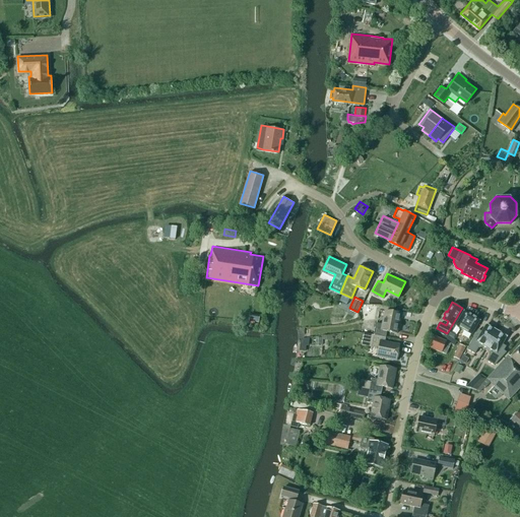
[(397,331),(401,312),(386,309),(384,322),(377,321),(374,333),(386,335),(387,329),(397,331)]
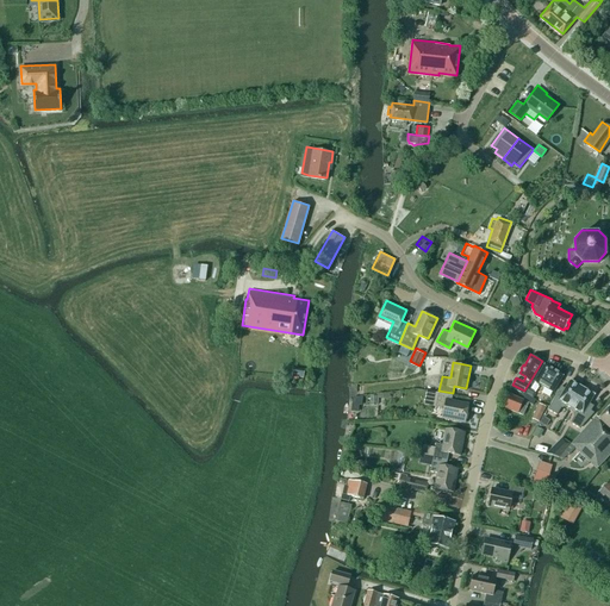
[(562,374),(545,362),(535,379),(553,389),(562,374)]
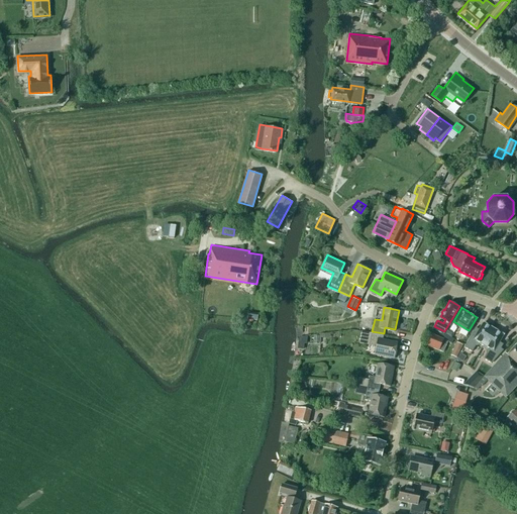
[(463,344),(472,349),(477,339),(484,343),(494,326),(484,320),(479,328),(476,325),(463,344)]
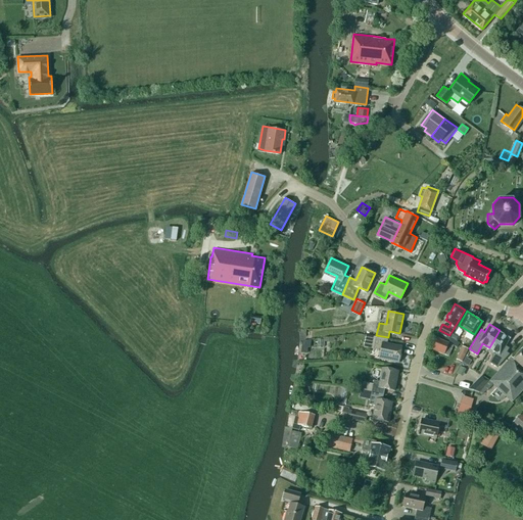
[(453,330),(449,335),(457,339),(460,334),(453,330)]
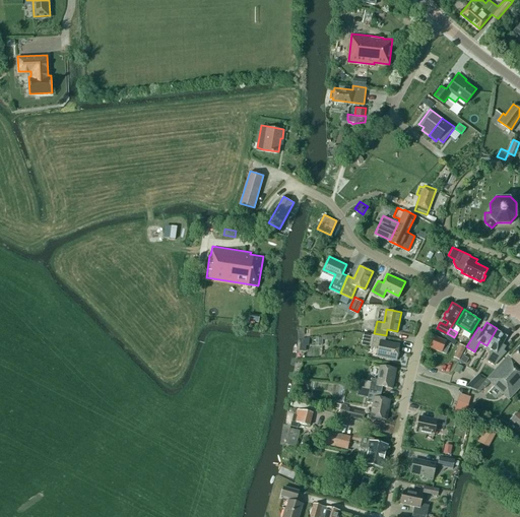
[(491,347),(489,350),(490,353),(486,359),(495,364),(506,350),(504,348),(506,344),(503,342),(507,334),(497,328),(486,345),(491,347)]
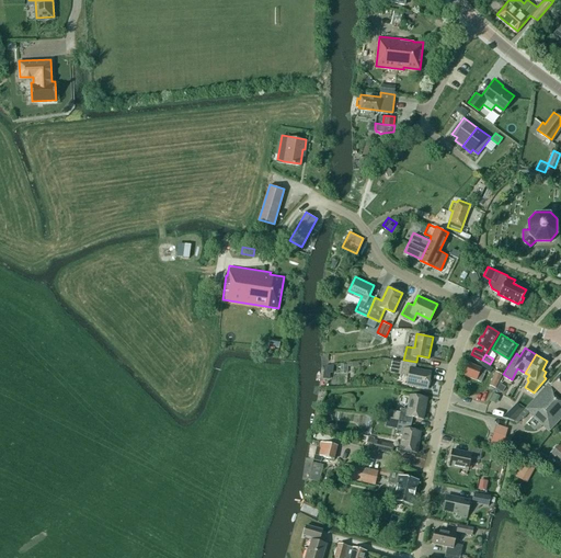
[(407,383),(427,387),(431,371),(415,368),(416,362),(403,360),(392,357),(390,369),(409,374),(407,383)]
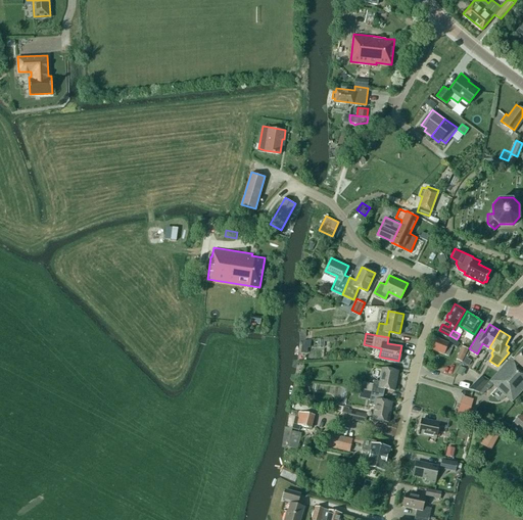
[(433,347),(448,353),(454,343),(458,345),(460,341),(450,337),(448,341),(438,337),(433,347)]
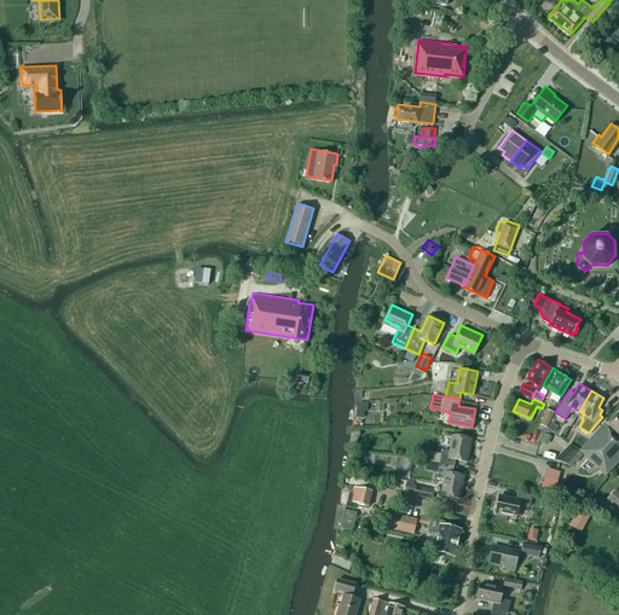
[(554,411),(547,407),(541,423),(548,425),(554,411)]
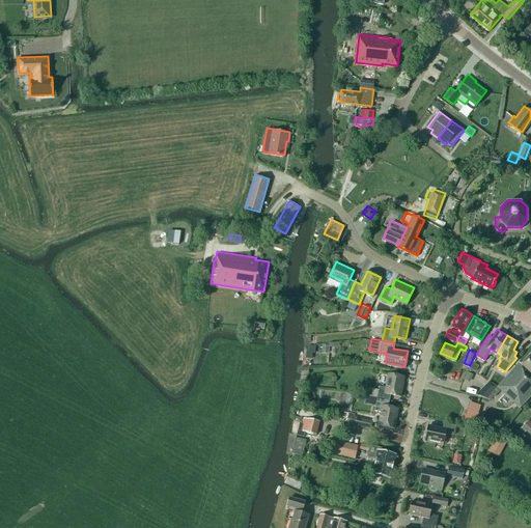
[(530,353),(522,362),(520,360),(497,384),(491,392),(494,395),(501,388),(520,406),(530,392),(530,353)]
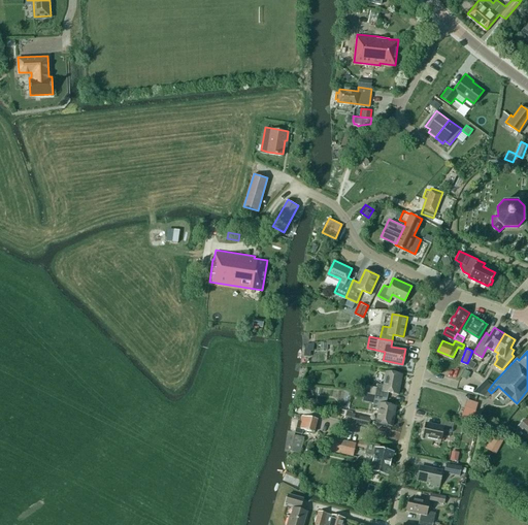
[(471,372),(465,368),(464,369),(462,373),(468,378),(471,372)]
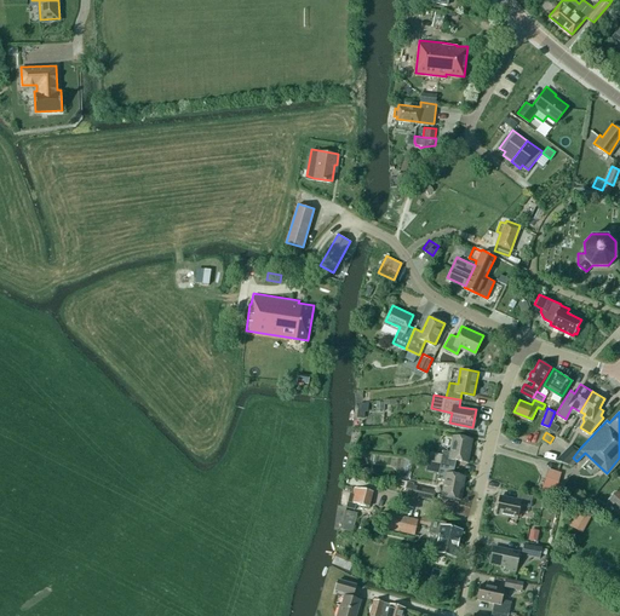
[(442,453),(430,450),(428,460),(441,462),(455,465),(457,458),(468,460),(472,437),(455,435),(452,450),(443,448),(442,453)]
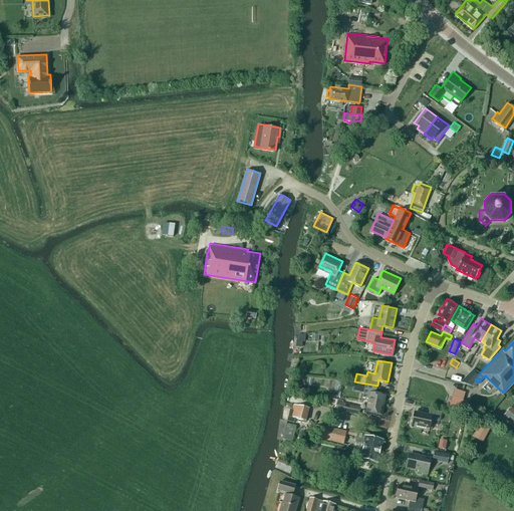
[(460,380),(471,384),(475,379),(481,371),(473,366),(460,380)]
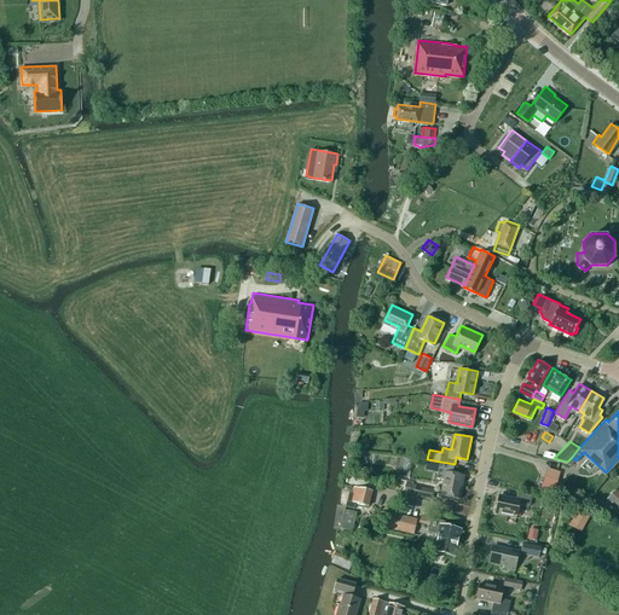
[(437,476),(446,477),(443,493),(460,497),(464,474),(452,471),(455,464),(440,462),(437,476)]
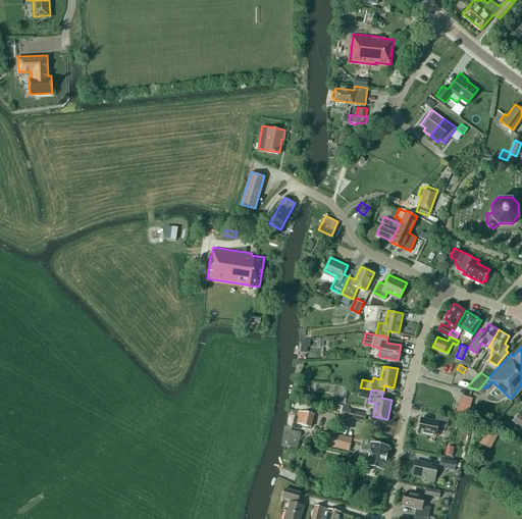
[(459,401),(455,411),(472,416),(475,406),(459,401)]
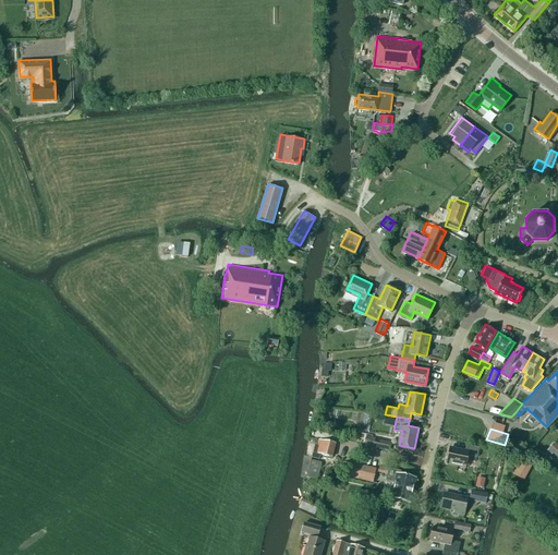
[(320,451),(332,455),(336,441),(319,436),(318,442),(315,442),(312,455),(319,457),(320,451)]
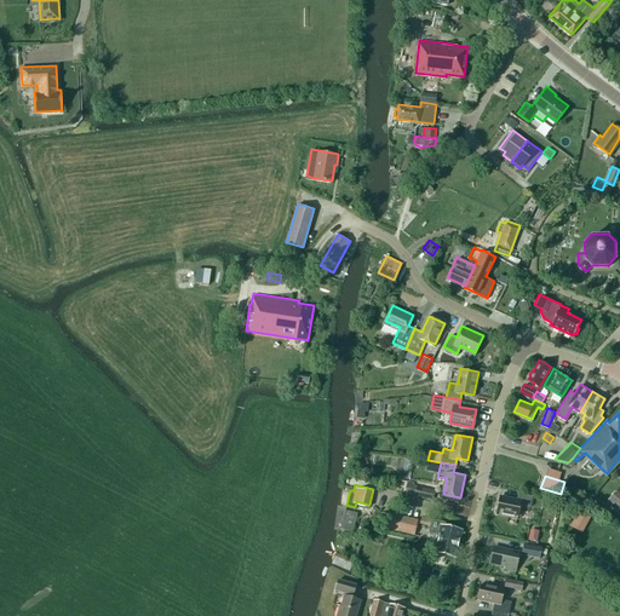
[(415,494),(432,498),(435,489),(417,487),(411,485),(409,493),(415,494)]
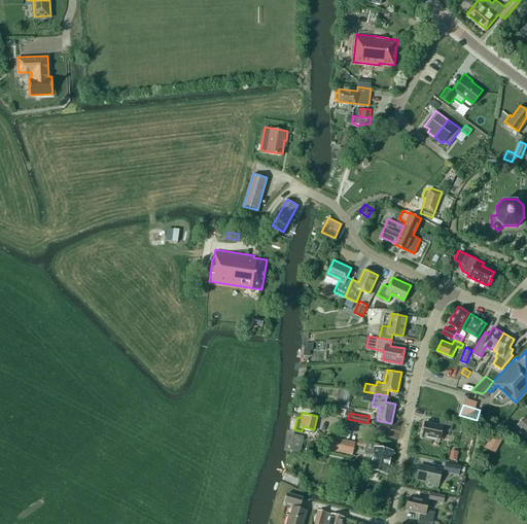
[(526,417),(524,415),(516,423),(526,431),(526,430),(526,417)]
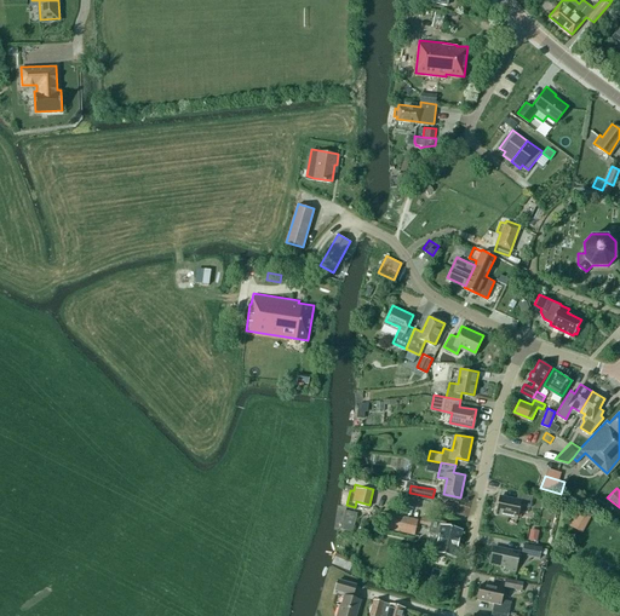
[(497,511),(517,516),(521,502),(530,505),(533,494),(518,491),(517,498),(499,494),(497,511)]
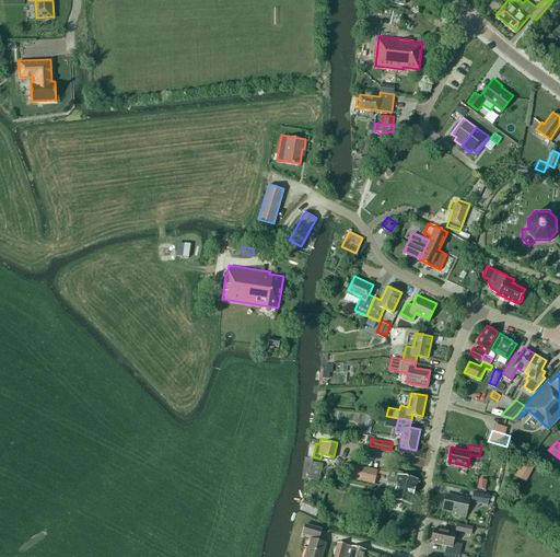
[(307,476),(318,479),(323,462),(312,460),(308,471),(307,476)]
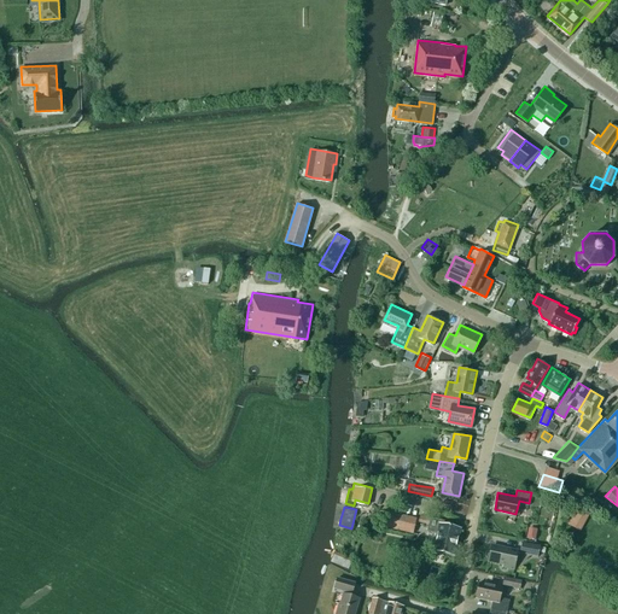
[(388,509),(384,524),(413,531),(417,516),(388,509)]
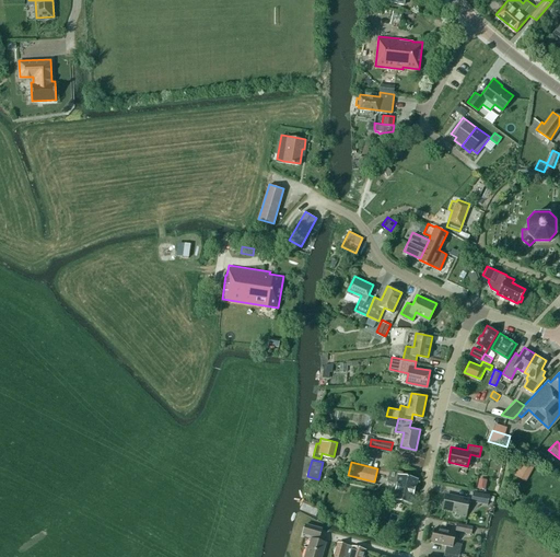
[(411,502),(418,477),(401,474),(403,471),(389,467),(388,474),(386,479),(396,482),(395,490),(393,498),(411,502)]
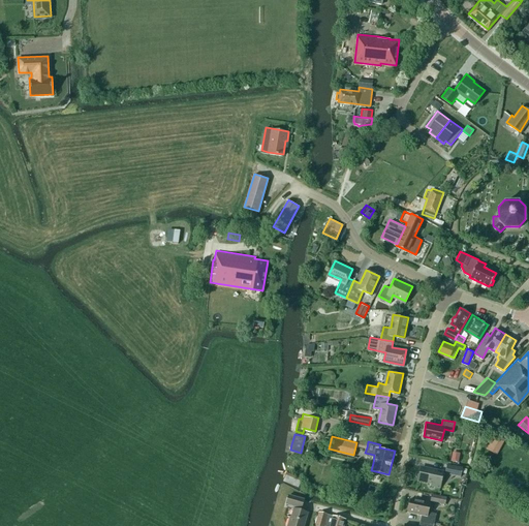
[(460,452),(453,450),(450,459),(459,461),(460,452)]
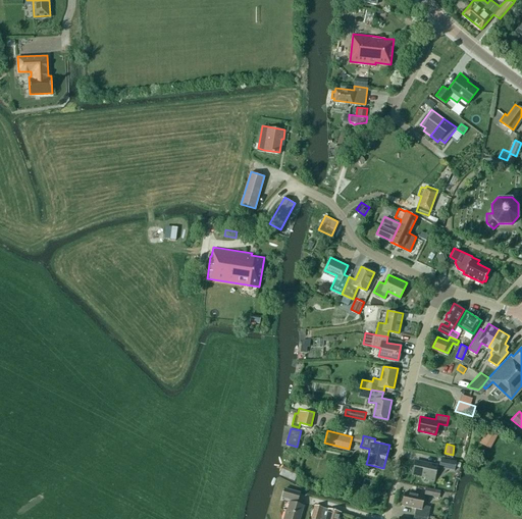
[(440,456),(438,466),(454,469),(455,464),(456,460),(456,459),(440,456)]
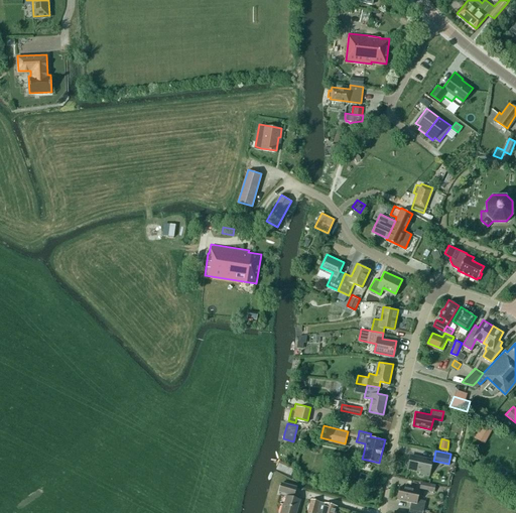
[(408,467),(421,470),(421,472),(429,474),(432,459),(410,454),(408,467)]
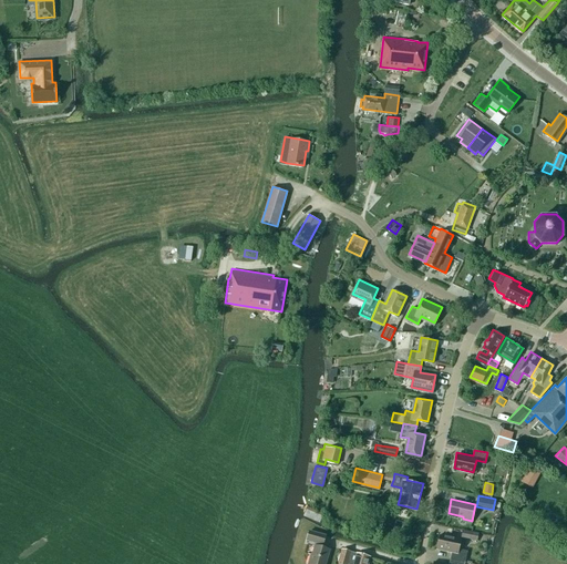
[(391,505),(374,501),(372,508),(390,512),(391,505)]
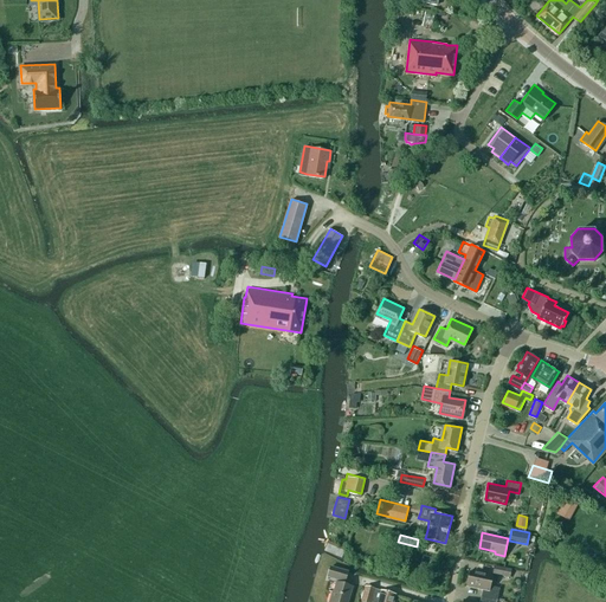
[(509,576),(511,567),(494,563),(492,573),(509,576)]
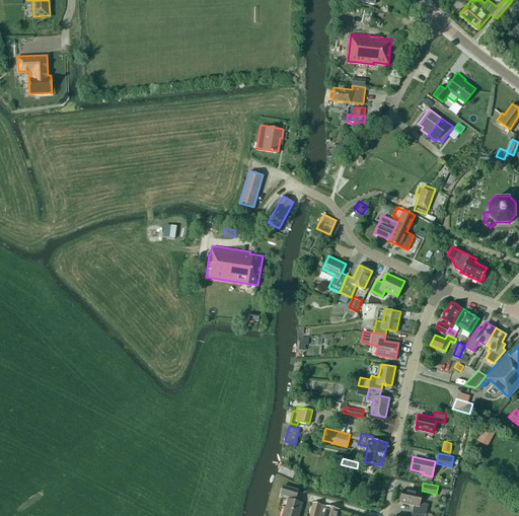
[(297,515),(302,501),(295,499),(295,497),(296,497),(298,488),(284,484),(281,493),(289,495),(289,498),(288,497),(286,505),(285,505),(282,515),(297,515)]
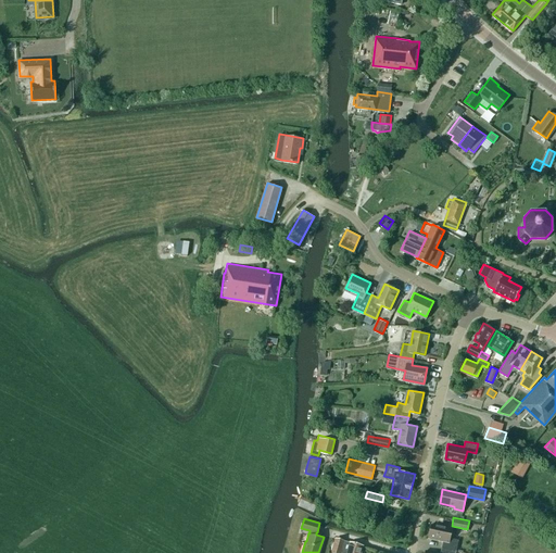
[(451,536),(452,527),(431,523),(428,537),(443,540),(441,545),(456,549),(458,538),(451,536)]
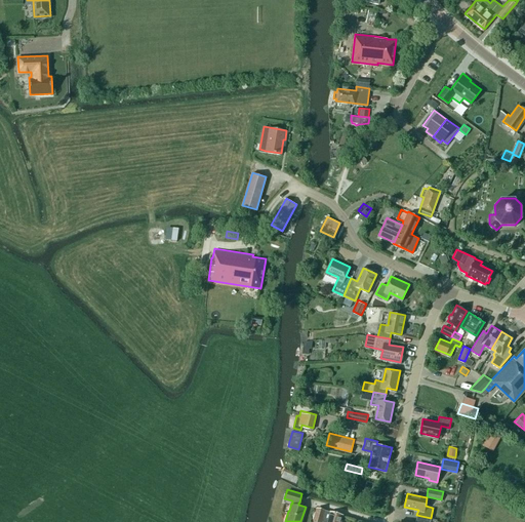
[(340,521),(344,514),(330,510),(329,512),(325,510),(325,509),(317,506),(313,521),(314,521),(340,521)]
